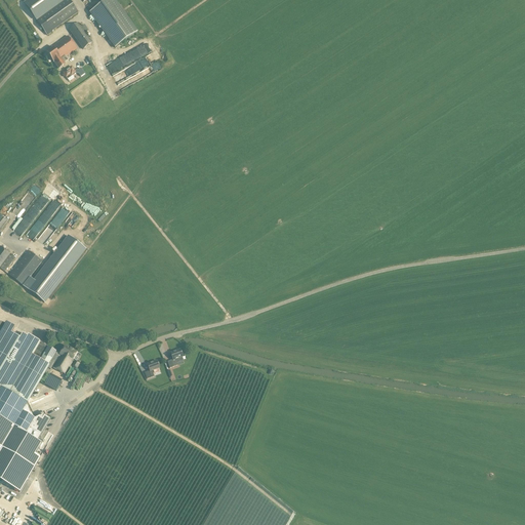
[(64,0),(36,21),(47,36),(52,32),(51,31),(78,12),(69,0),(64,0)]
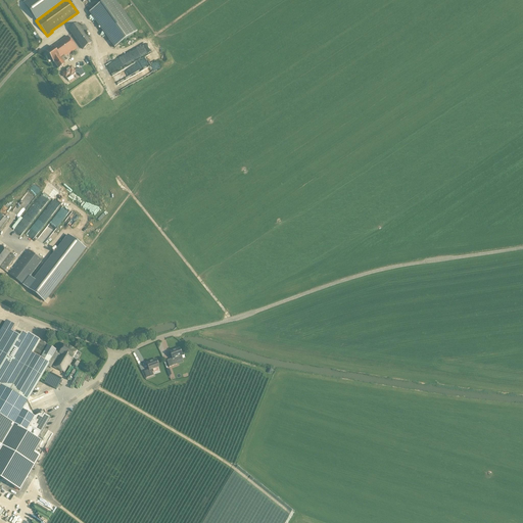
[(102,31),(114,48),(136,32),(112,0),(106,0),(90,12),(103,31),(102,31)]
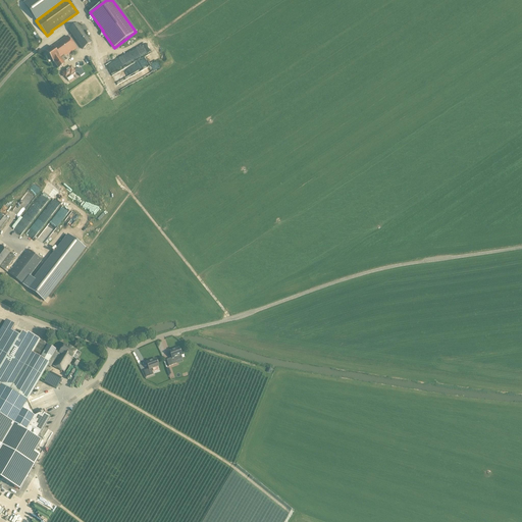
[(83,49),(92,43),(85,33),(88,31),(84,25),(81,28),(77,23),(68,30),(83,49)]
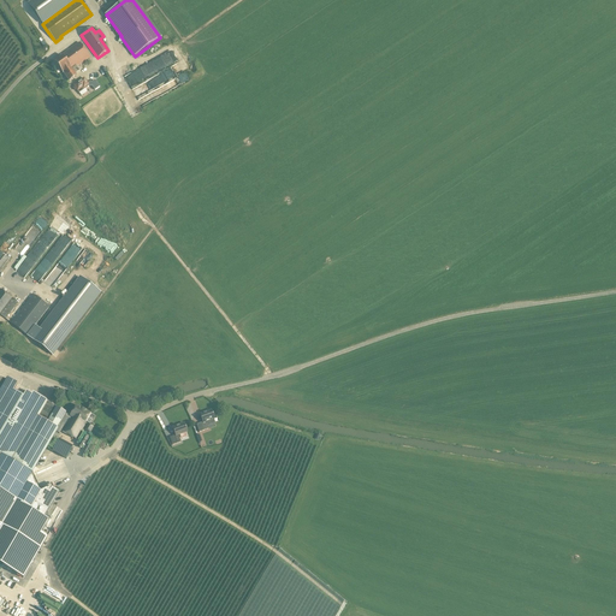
[(89,58),(80,43),(61,55),(54,60),(69,81),(76,76),(75,73),(80,71),(76,66),(89,58)]
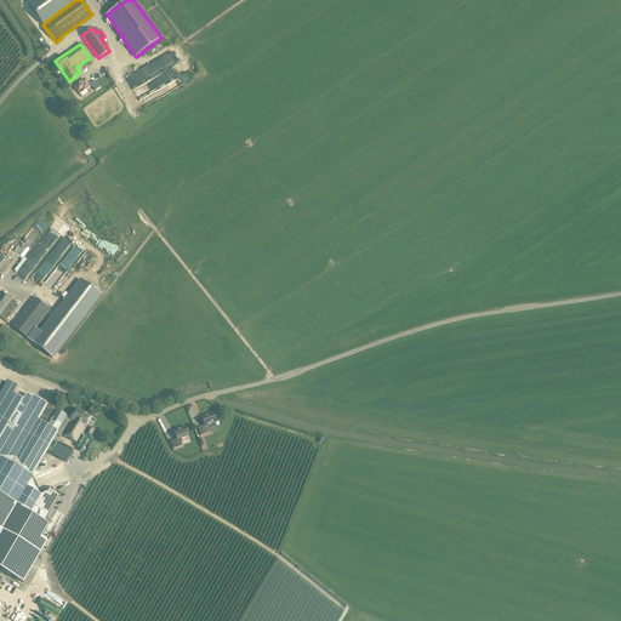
[(89,85),(85,79),(74,86),(80,93),(85,90),(85,89),(89,85)]
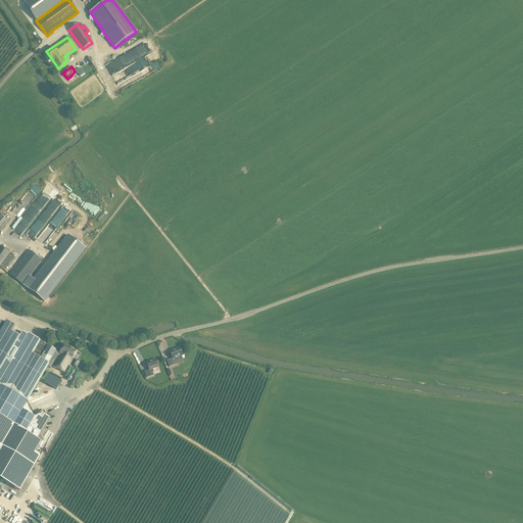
[(17,243),(29,229),(29,202),(20,211),(20,214),(7,231),(7,232),(11,235),(11,239),(16,243),(17,243)]
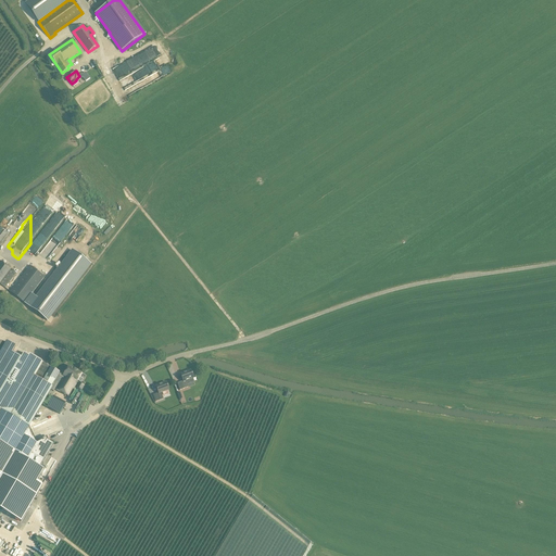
[(32,293),(24,303),(47,320),(91,264),(73,250),(36,298),(32,293)]
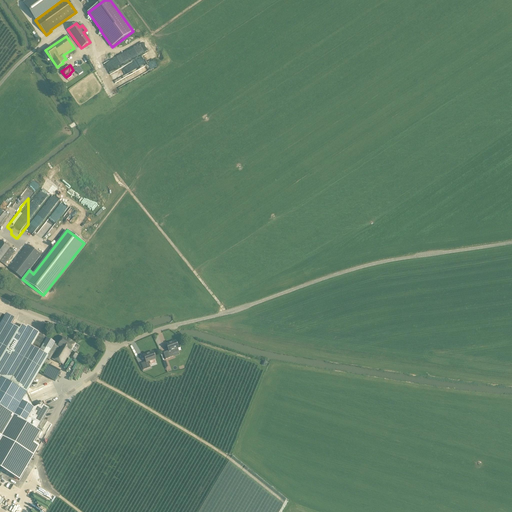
[(0,261),(4,265),(14,252),(1,242),(0,243),(0,261)]
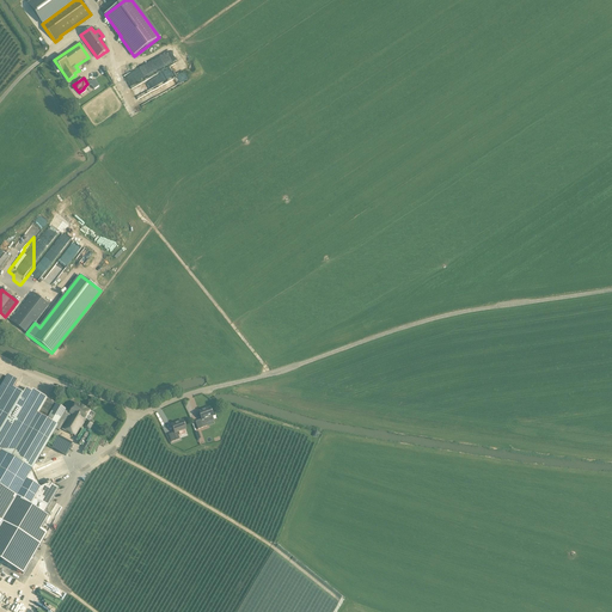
[(34,293),(11,322),(26,334),(49,305),(34,293)]
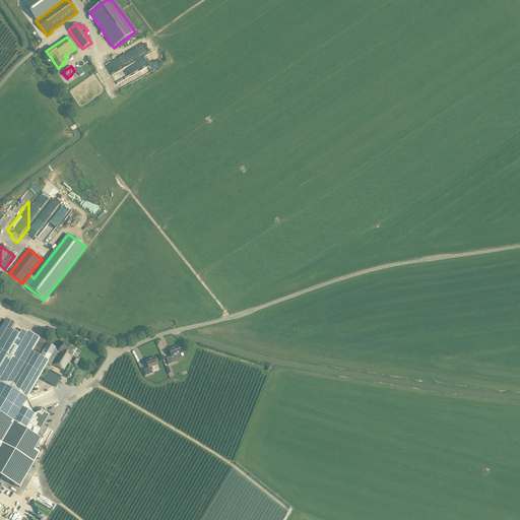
[(0,476),(9,482),(24,460),(26,461),(35,466),(37,461),(39,458),(40,456),(35,454),(42,443),(38,440),(51,417),(48,416),(45,414),(43,416),(40,414),(35,417),(35,416),(26,400),(48,365),(51,366),(52,364),(59,351),(57,350),(55,349),(56,347),(41,338),(28,331),(26,335),(22,332),(19,335),(11,331),(14,325),(6,320),(5,323),(0,319),(0,476)]
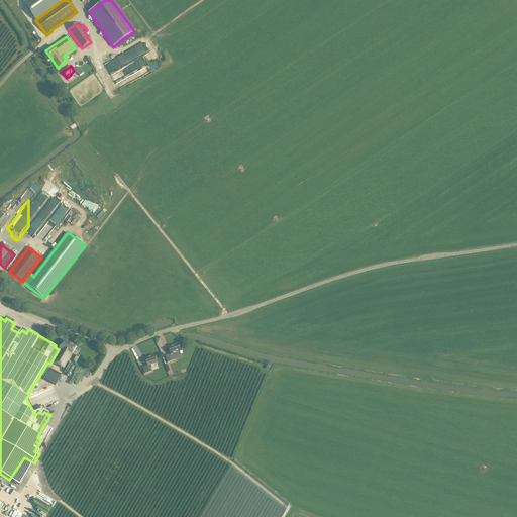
[(59,349),(52,362),(64,369),(73,354),(76,356),(80,349),(64,340),(61,346),(59,345),(57,348),(59,349)]
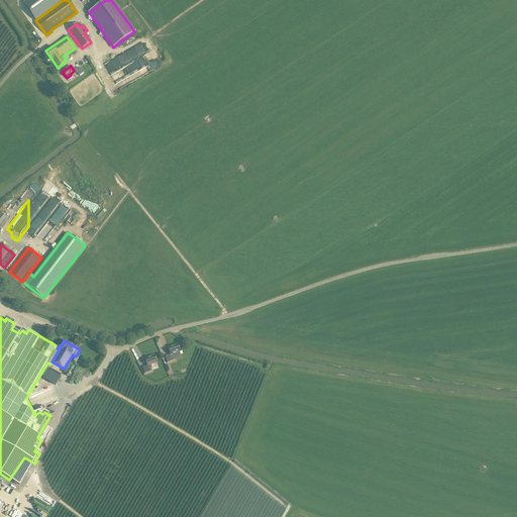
[(170,354),(169,354),(165,356),(167,363),(175,360),(173,354),(180,351),(178,344),(168,347),(170,354)]
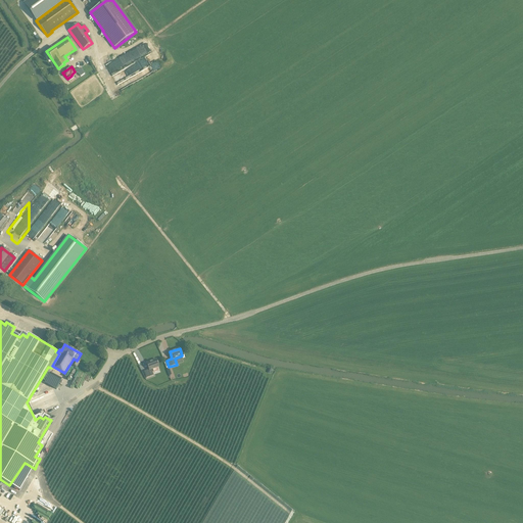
[(151,370),(158,367),(156,360),(146,363),(148,370),(144,371),(146,378),(153,375),(151,370)]
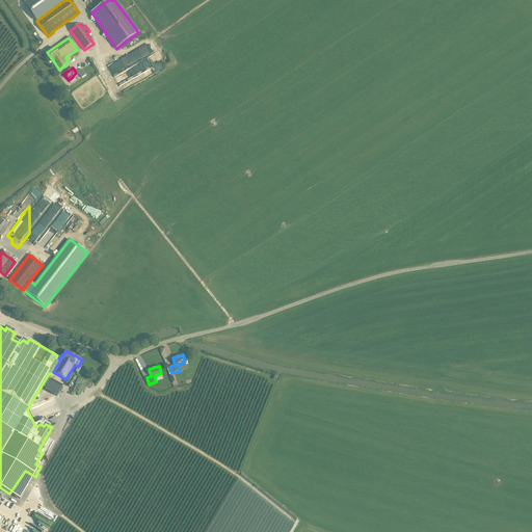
[(47,391),(59,397),(64,386),(52,379),(47,391)]
